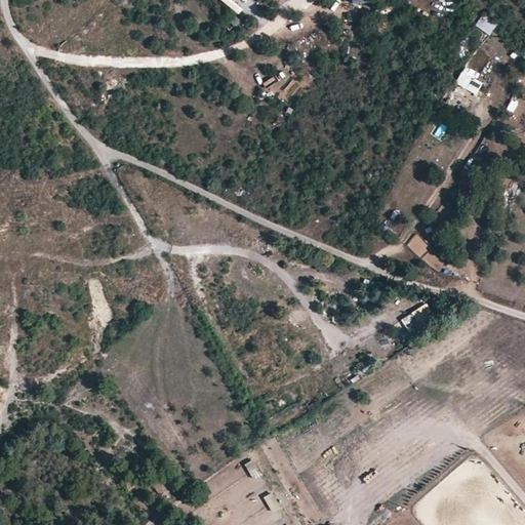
[(290,0),(298,12),(315,2),(314,0),(290,0)]
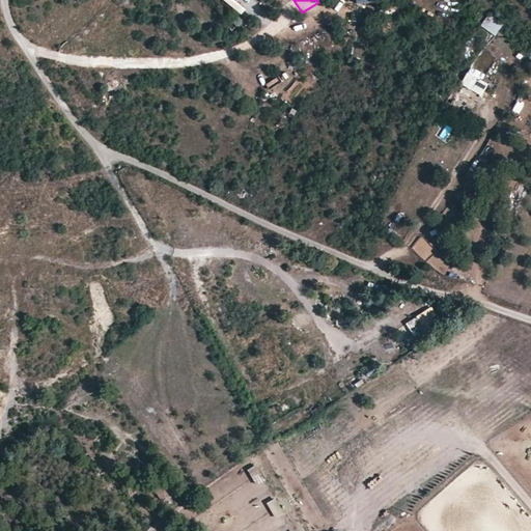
[(257,8),(253,14),(266,25),(270,19),(257,8)]
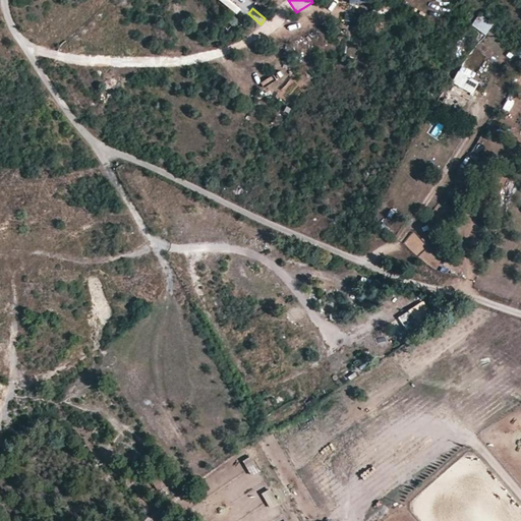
[(473,24),(487,34),(494,23),(480,14),(473,24)]
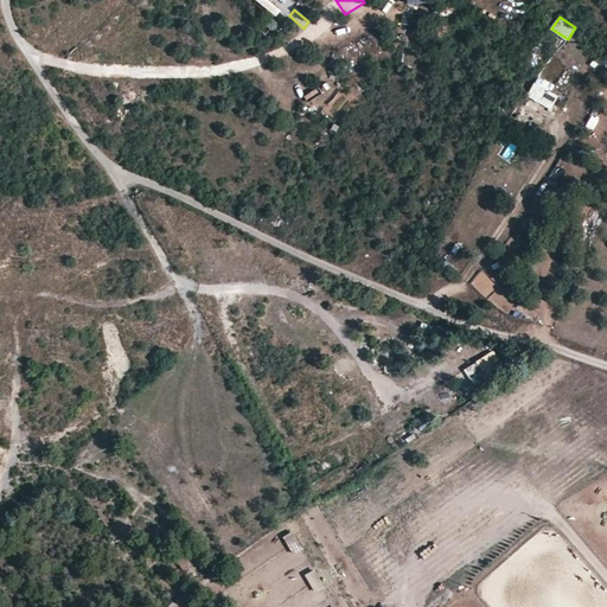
[(526,97),(529,98),(535,102),(536,100),(550,108),(555,100),(561,89),(542,78),(538,76),(526,97)]
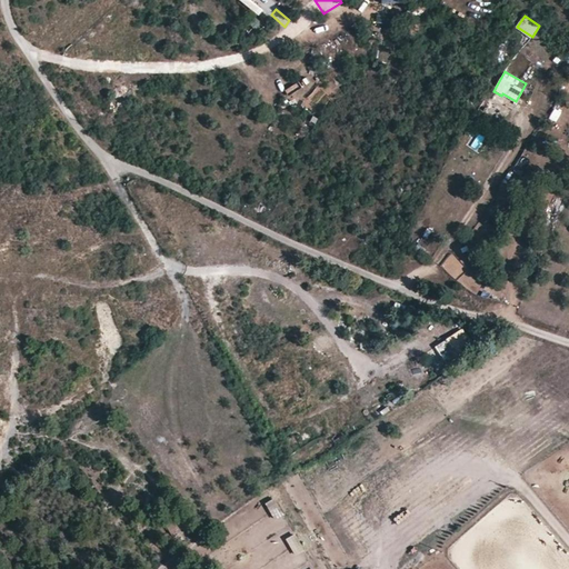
[(555,190),(541,203),(549,212),(563,199),(555,190)]
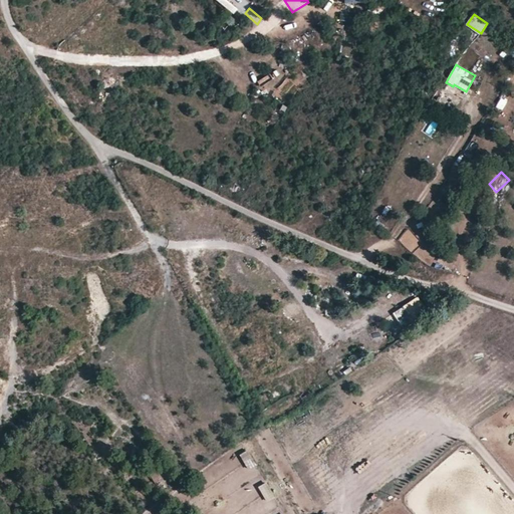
[(375,226),(383,229),(389,216),(380,213),(375,226)]
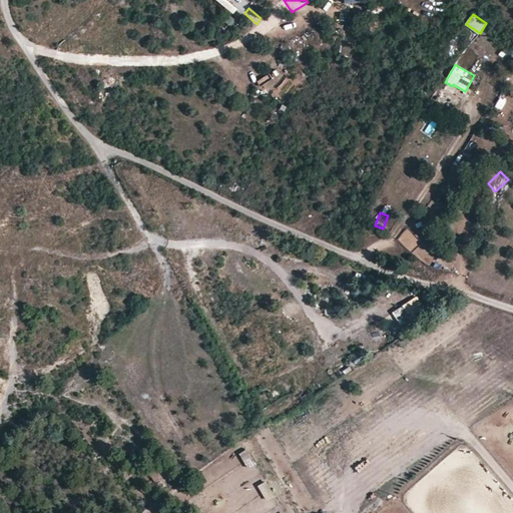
[(383,225),(387,229),(395,222),(390,217),(383,225)]
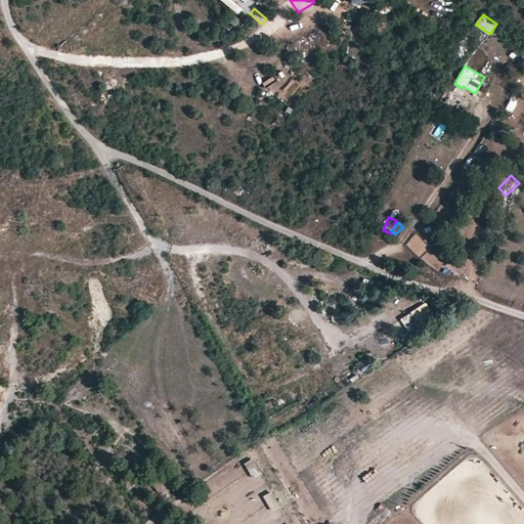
[(428,246),(417,233),(406,246),(420,258),(438,271),(444,262),(438,256),(428,246)]
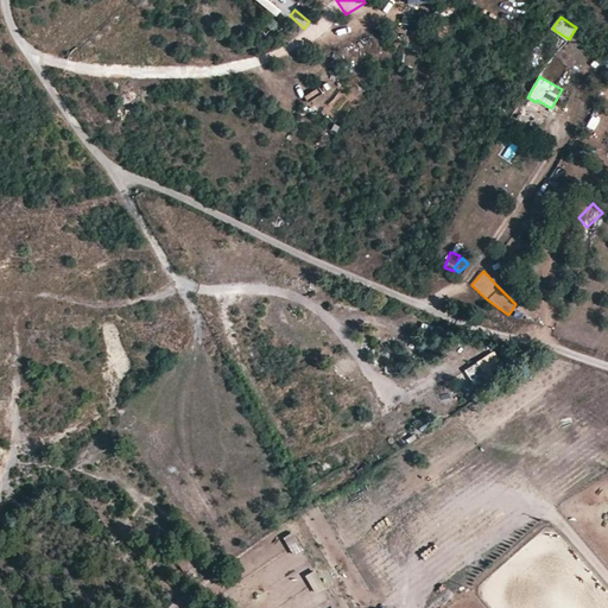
[(506,369),(494,353),(480,360),(479,359),(470,363),(483,384),(506,369)]
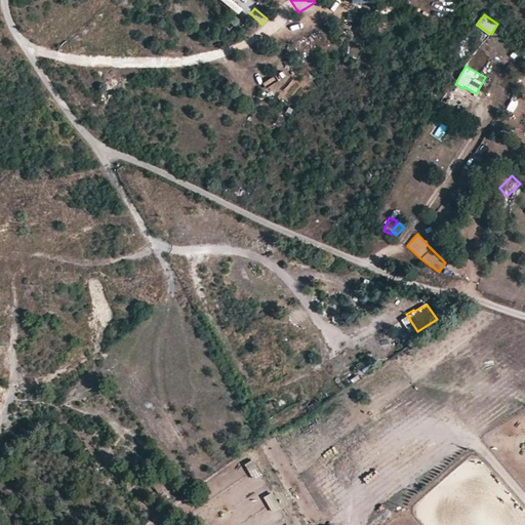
[(254,459),(245,463),(252,480),(261,476),(254,459)]
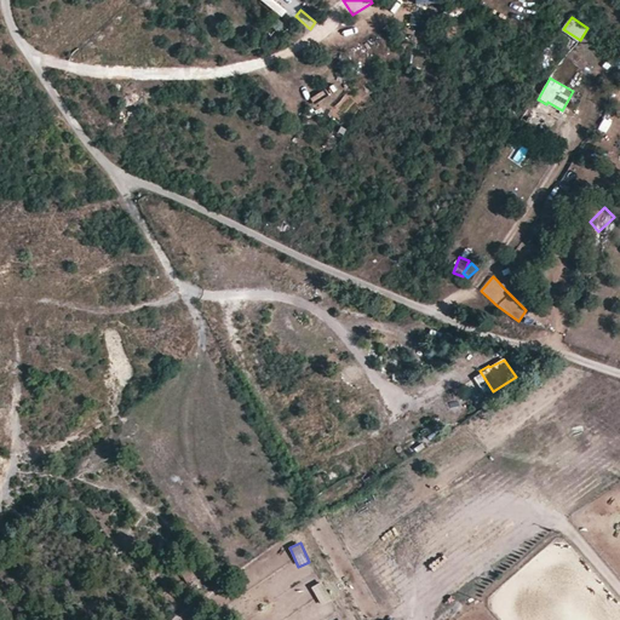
[(189,563),(179,569),(189,584),(197,578),(189,563)]
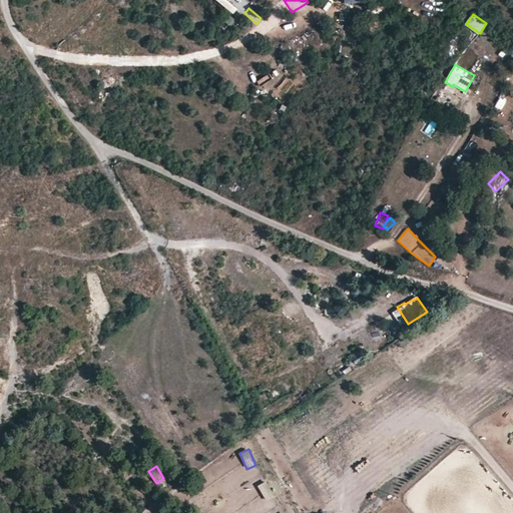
[(267,481),(258,486),(267,502),(275,497),(267,481)]
